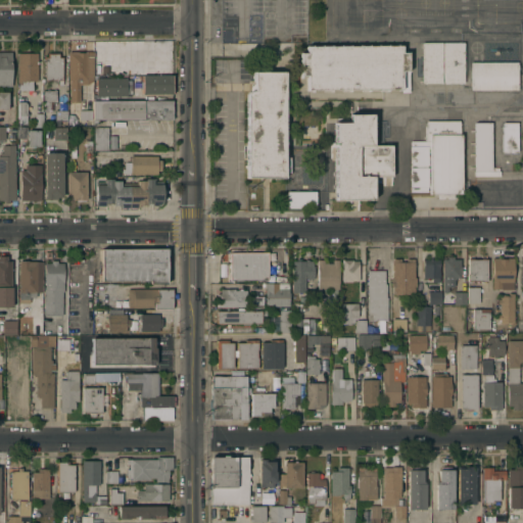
[(422,82),(421,42),(441,42),(441,82),(422,82)]
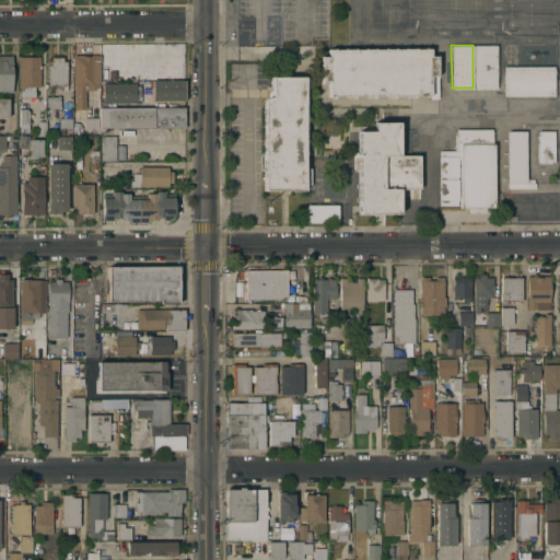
[(475,45),(497,45),(497,88),(475,88),(475,45)]
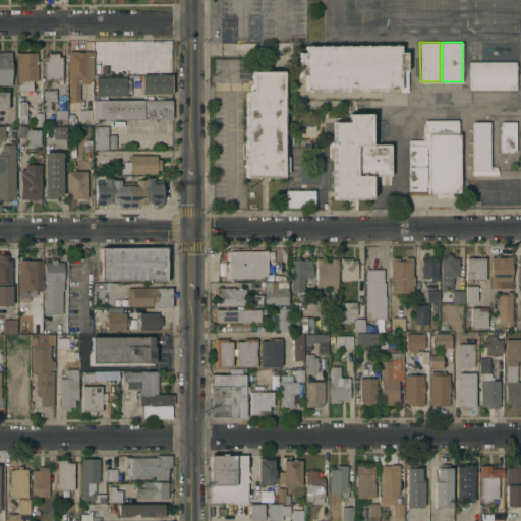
[(400,45),(400,51),(407,51),(407,91),(400,91),(400,88),(395,88),(395,91),(386,91),(386,89),(375,89),(375,92),(367,92),(367,88),(357,89),(357,91),(348,91),(348,89),(339,89),(339,91),(330,92),(330,89),(320,89),(320,92),(310,92),(310,89),(306,89),(306,77),(299,77),(299,72),(295,72),(295,62),(299,62),(299,52),(305,52),(305,45),(400,45)]
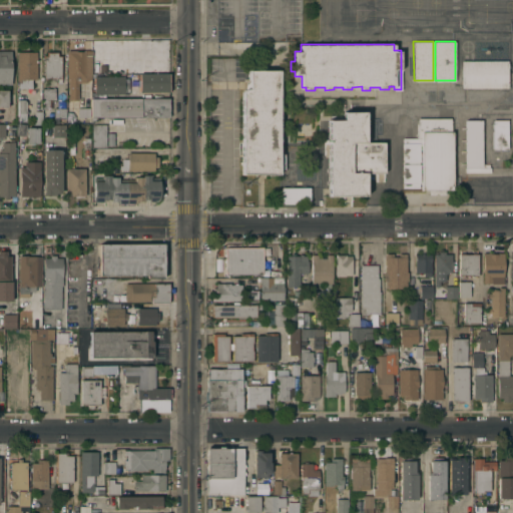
[(11,84),(0,83),(0,50),(11,50),(11,84)]
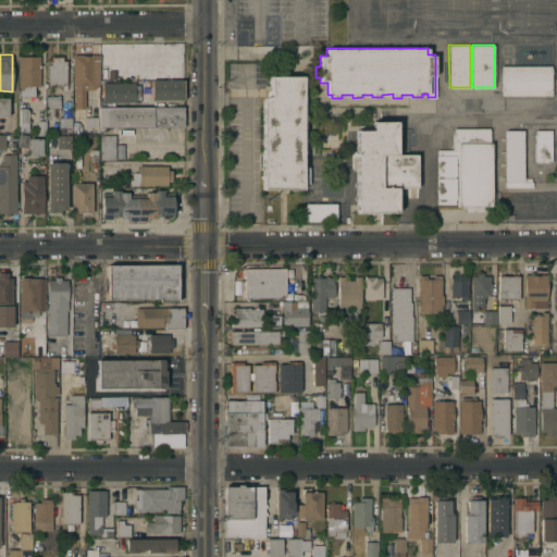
[(75,84),(72,84),(72,54),(93,54),(91,84),(91,86),(85,86),(85,108),(75,108),(75,84)]
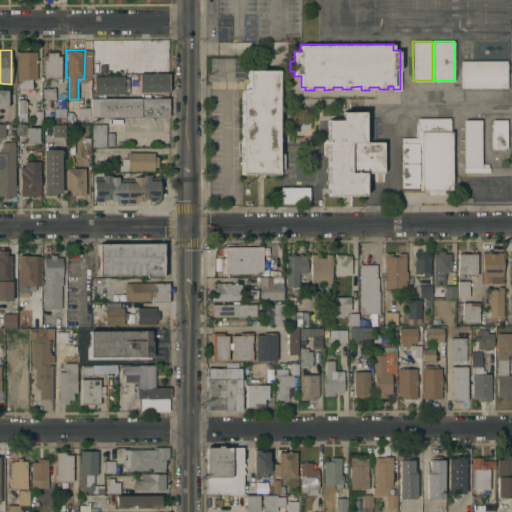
[(35,78),(35,80),(34,80),(34,85),(32,85),(32,87),(19,87),(19,79),(17,79),(17,51),(36,51),(37,78),(35,78)]
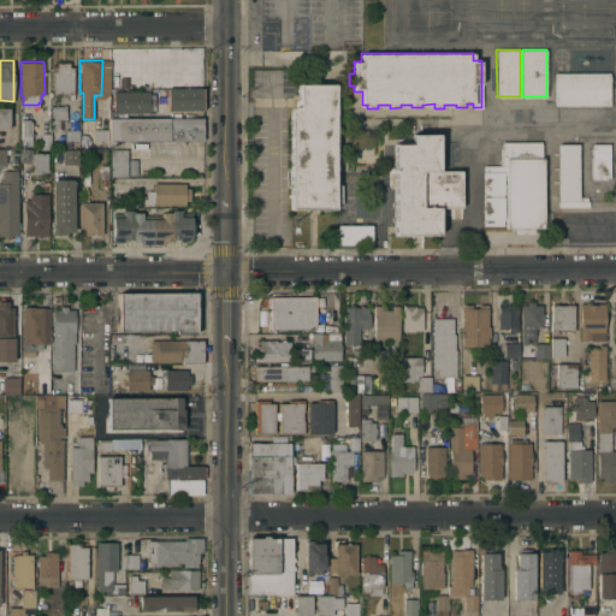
[(53,66),(57,66),(57,63),(69,63),(69,66),(73,66),(73,98),(69,98),(69,93),(53,94),(53,66)]
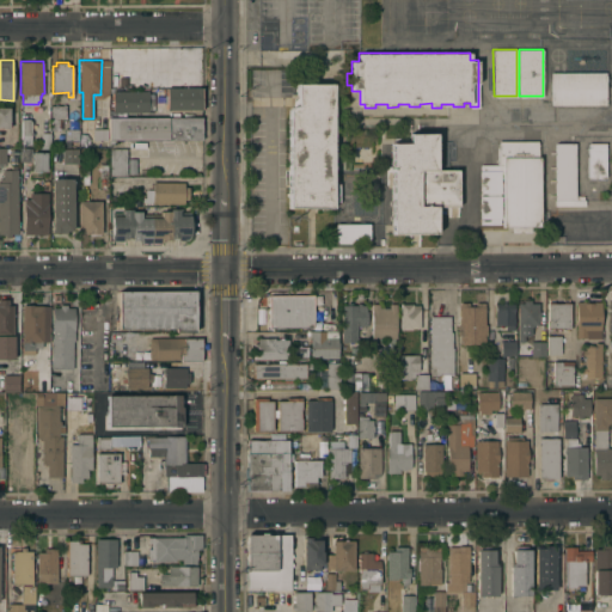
[(606,72),(606,104),(551,104),(550,72),(606,72)]
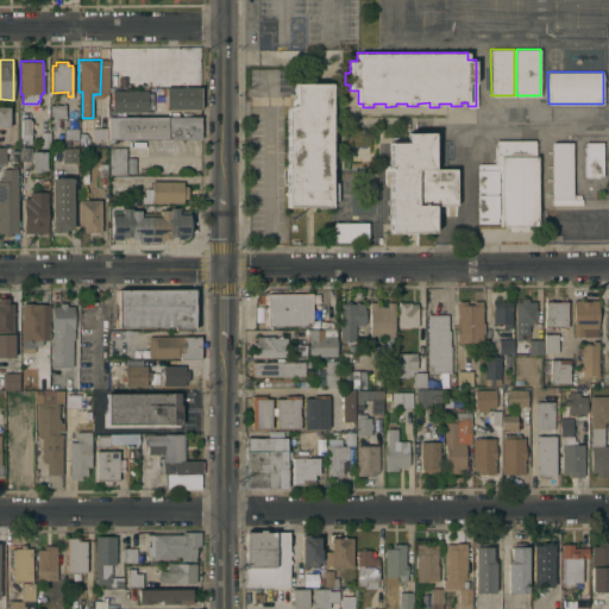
[(292,106),(295,106),(295,82),(331,82),(331,182),(337,182),(337,200),(331,200),(331,206),(288,206),(287,111),(288,108),(289,107),(290,106),(292,106)]
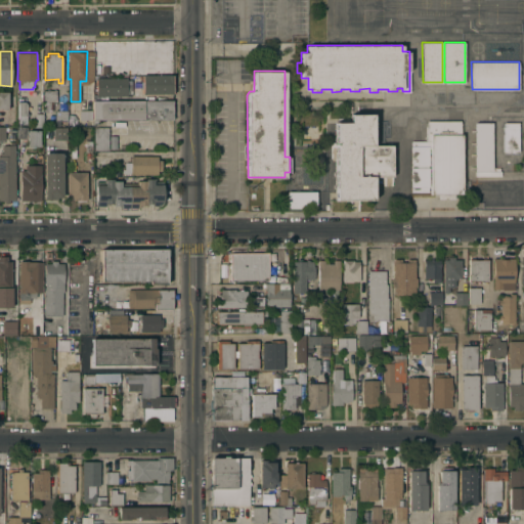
[(142,76),(173,76),(173,93),(142,93),(142,76)]
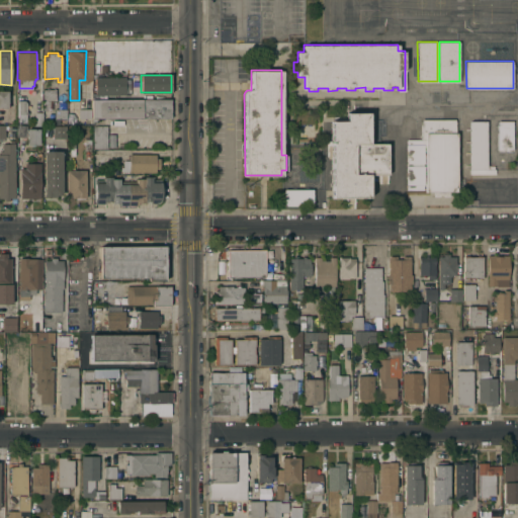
[(125,76),(125,78),(140,78),(140,90),(130,90),(130,92),(124,92),(124,94),(102,94),(102,95),(99,95),(99,94),(95,94),(95,77),(125,76)]
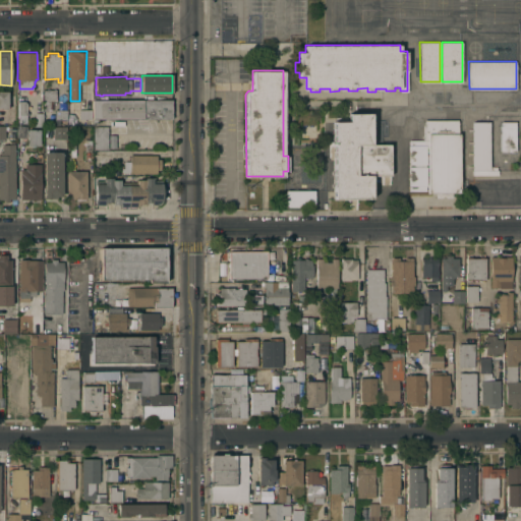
[(43,90),(56,90),(56,101),(52,101),(52,110),(43,110),(43,90)]
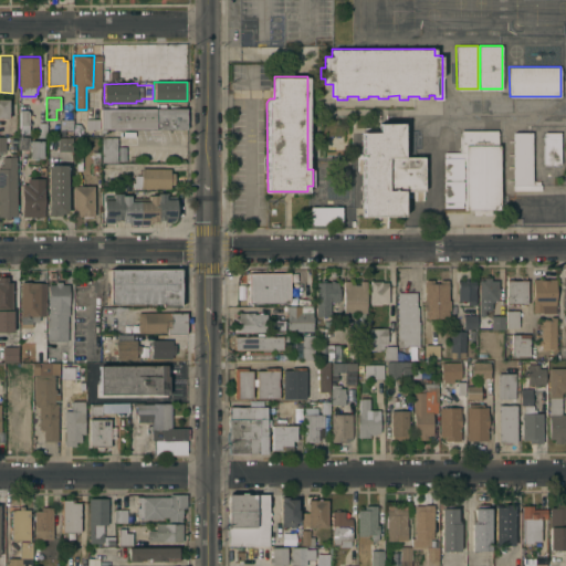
[(9,116),(0,116),(0,98),(9,98),(9,116)]
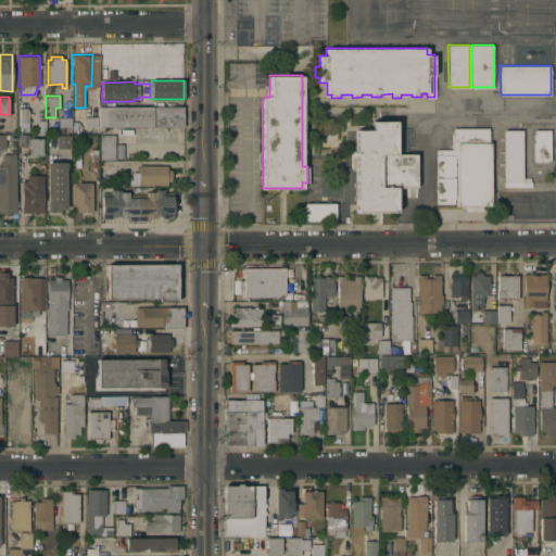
[(28,110),(28,119),(30,119),(30,122),(28,122),(28,131),(20,131),(20,108),(26,108),(28,110)]
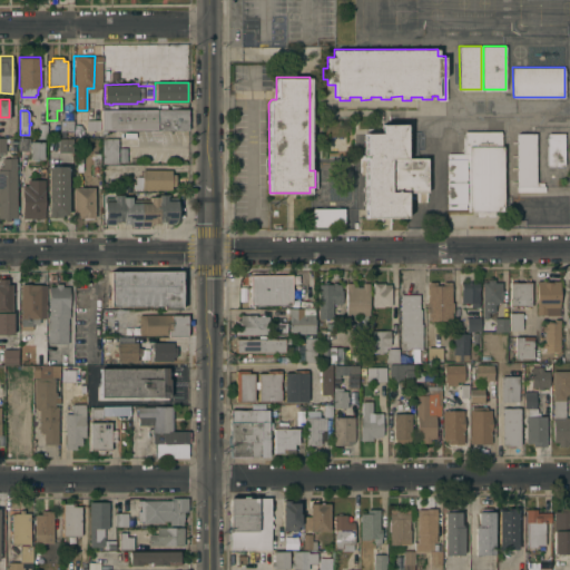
[(187,110),(187,129),(101,129),(101,111),(187,110)]
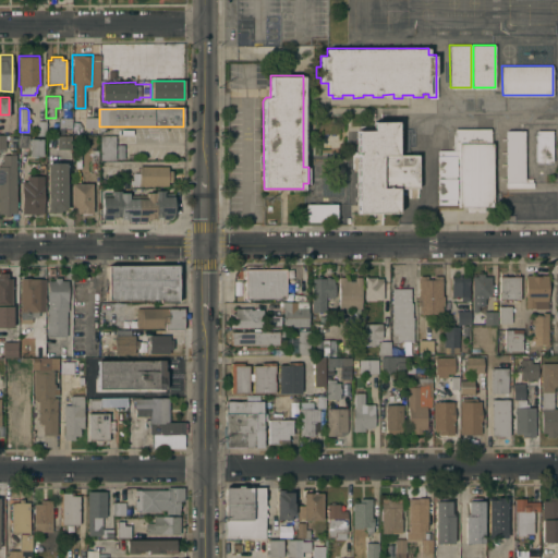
[(59,117),(72,117),(71,132),(59,132),(59,117)]
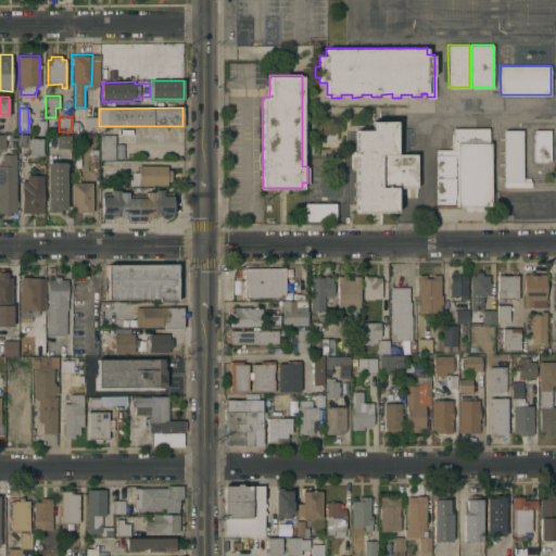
[(85,116),(98,116),(98,126),(85,126),(85,116)]
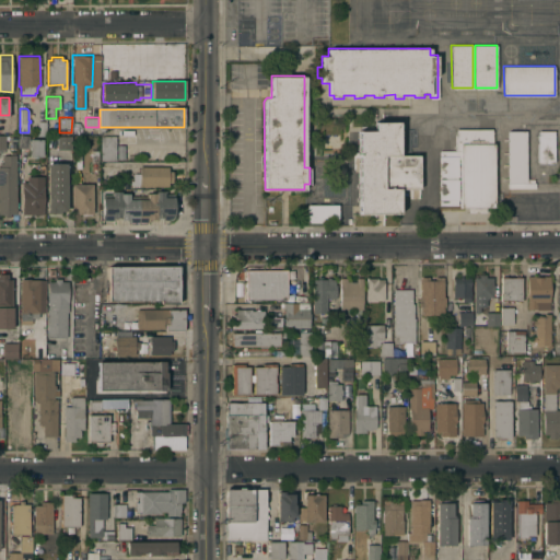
[(359,130),(375,130),(375,121),(398,121),(399,154),(419,154),(419,188),(399,188),(399,213),(359,213),(359,130)]
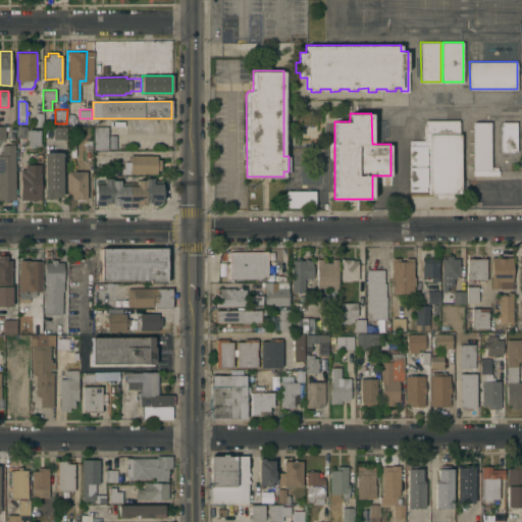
[(460,134),(460,140),(463,140),(463,147),(460,147),(460,189),(459,189),(459,193),(452,193),(452,197),(436,197),(436,193),(428,193),(428,148),(426,148),(426,191),(409,191),(409,140),(425,140),(425,119),(459,119),(459,134),(460,134)]
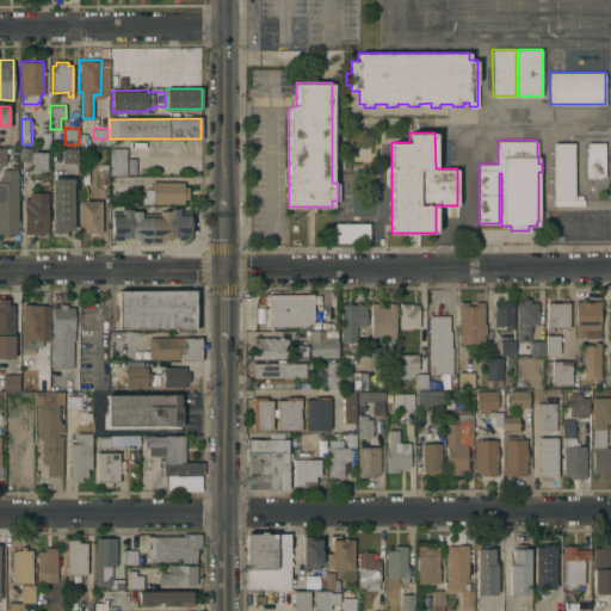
[(573,198),(584,198),(584,204),(554,204),(555,142),(574,142),(573,198)]
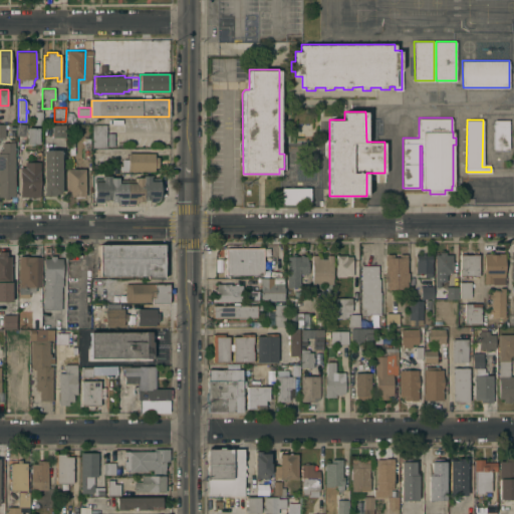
[(494,149),(494,119),(508,119),(508,149),(494,149)]
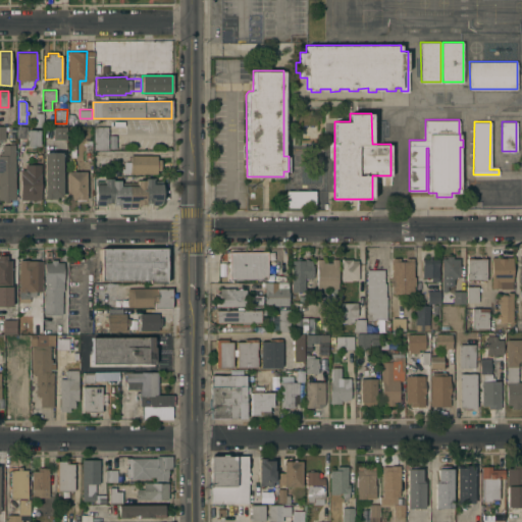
[(27,138),(17,137),(17,126),(27,127),(27,138)]
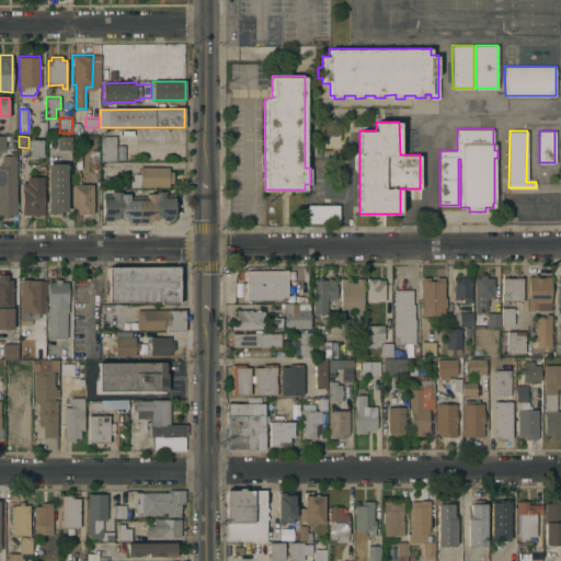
[(58,150),(58,136),(71,137),(70,150),(58,150)]
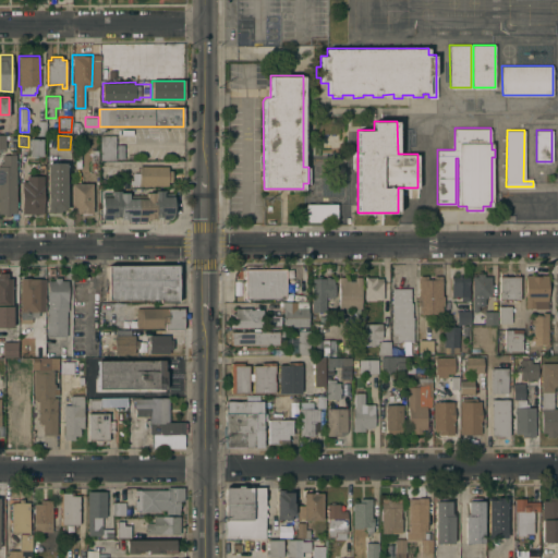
[(100,135),(114,135),(116,159),(100,159),(100,135)]
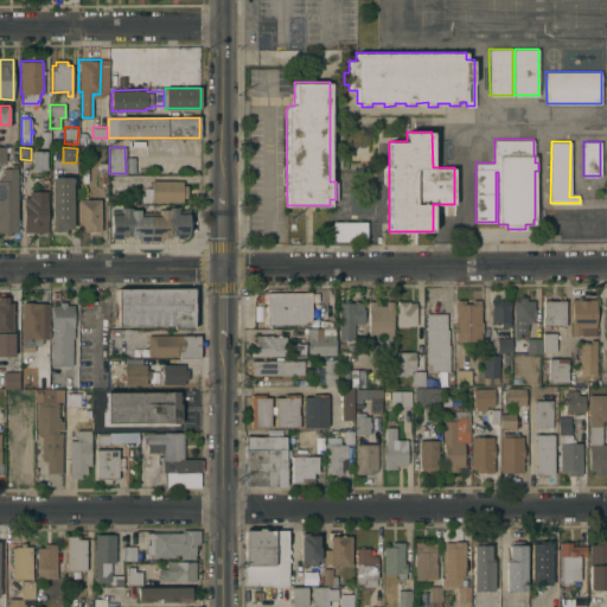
[(32,168),(33,149),(46,151),(46,168),(38,168),(38,171),(36,171),(36,168),(32,168)]
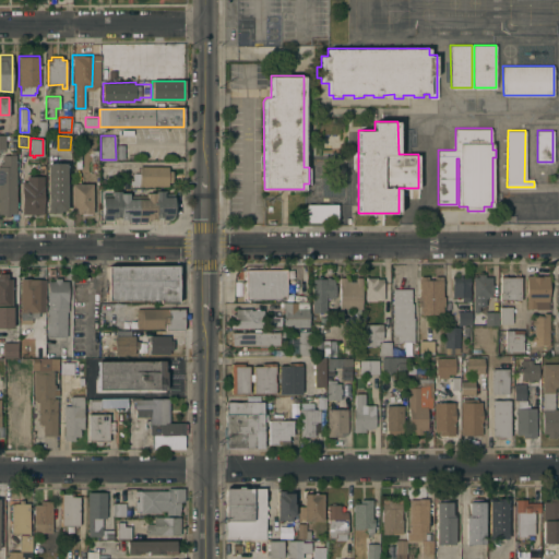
[(16,213),(10,213),(10,216),(3,216),(3,213),(0,213),(0,163),(2,163),(2,154),(16,154),(16,213)]
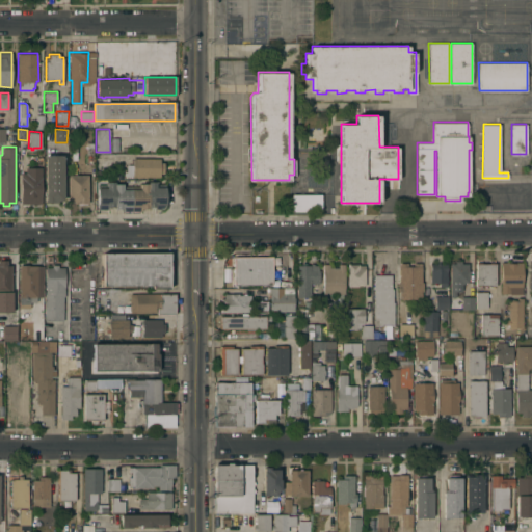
[(45,155),(62,155),(63,203),(45,203),(45,162),(45,155)]
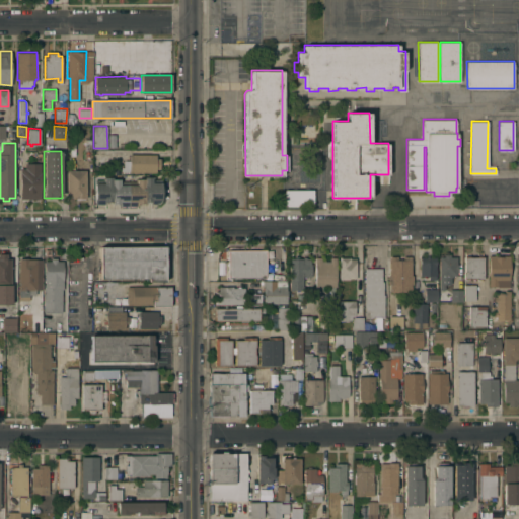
[(156,154),(156,158),(159,158),(159,168),(155,168),(155,171),(129,171),(129,170),(121,170),(121,167),(124,167),(124,160),(130,160),(130,154),(156,154)]
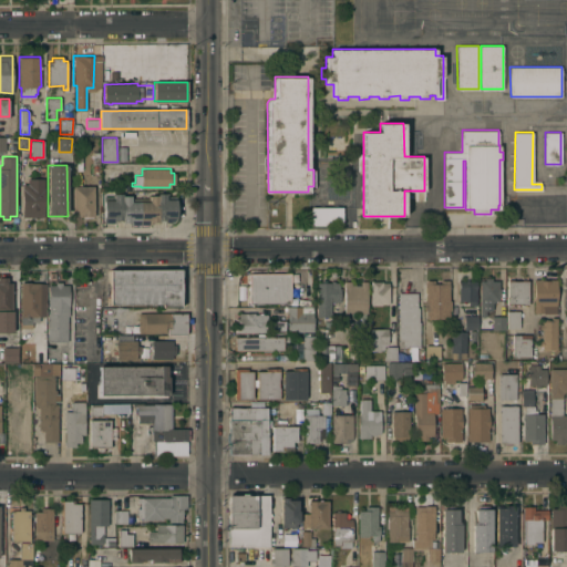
[(44,216),(22,216),(22,184),(28,184),(28,179),(44,178),(44,216)]
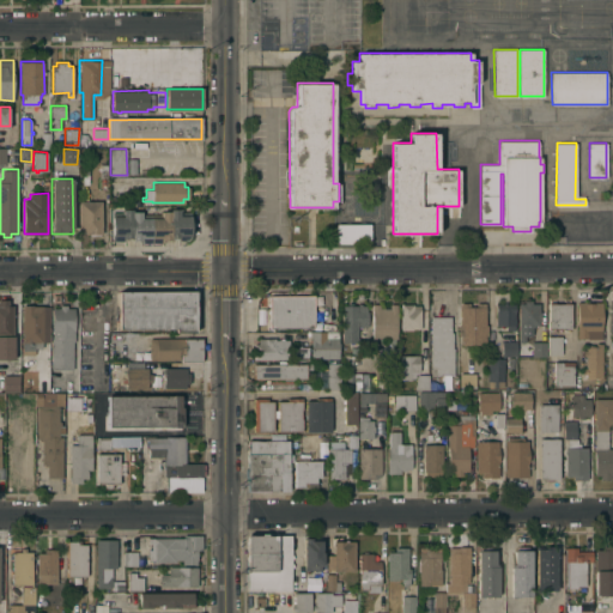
[(101,201),(102,234),(99,234),(99,235),(93,235),(93,236),(90,236),(90,234),(79,234),(79,201),(101,201)]
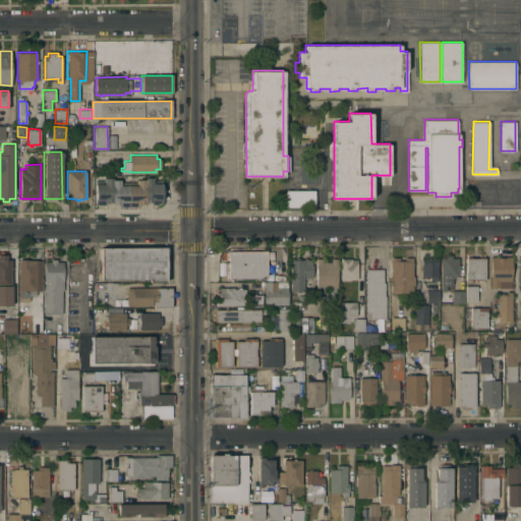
[(95,181),(103,180),(103,178),(112,178),(112,180),(120,180),(120,182),(134,182),(134,180),(143,180),(143,178),(152,178),(152,180),(161,180),(162,200),(158,205),(151,205),(151,203),(145,203),(145,206),(137,206),(137,207),(118,207),(118,206),(111,206),(111,204),(105,204),(105,206),(95,206),(95,198),(95,181)]
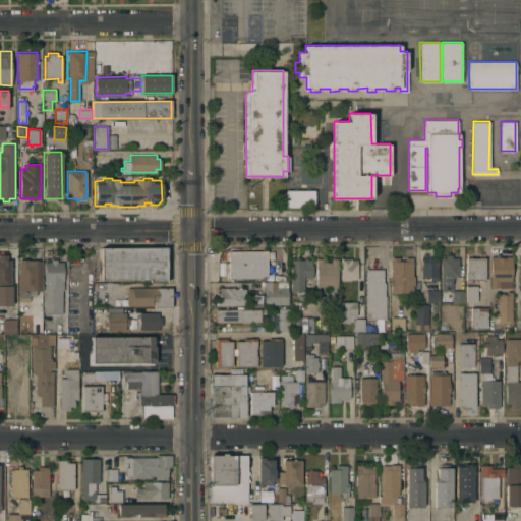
[(515,186),(516,200),(475,201),(475,186),(515,186)]
